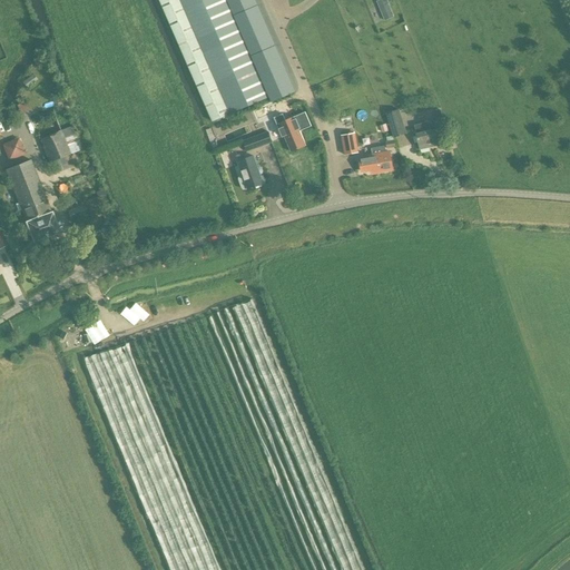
[(159,0),(213,123),(269,97),(271,102),(294,92),(254,0),(159,0)]
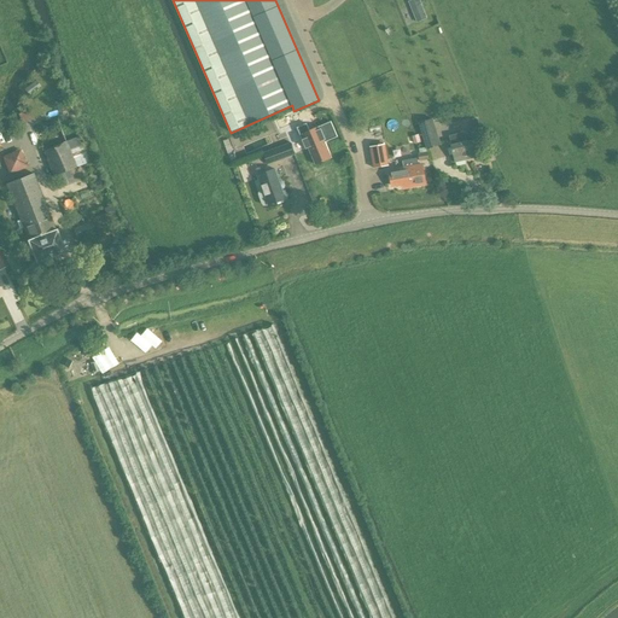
[(418,22),(426,18),(419,0),(412,0),(409,1),(418,22)]
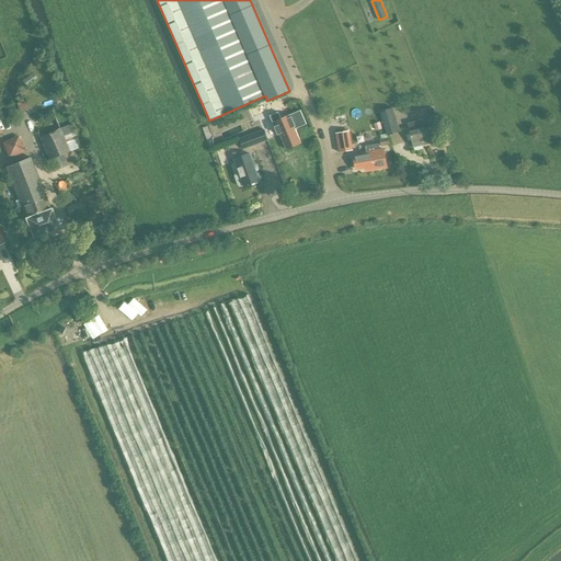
[(31,107),(26,99),(16,104),(21,113),(31,107)]
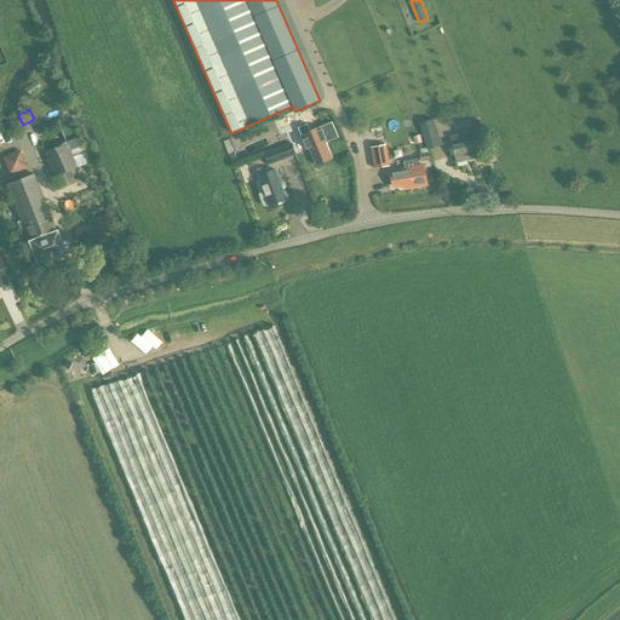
[(299,122),(296,114),(277,122),(281,130),(299,122)]
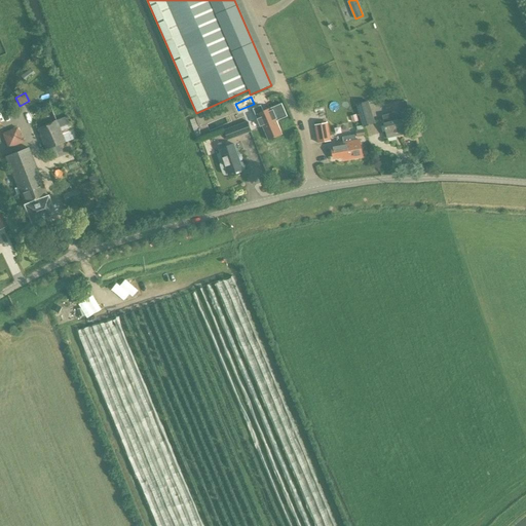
[(364,126),(375,122),(368,101),(357,105),(364,126)]
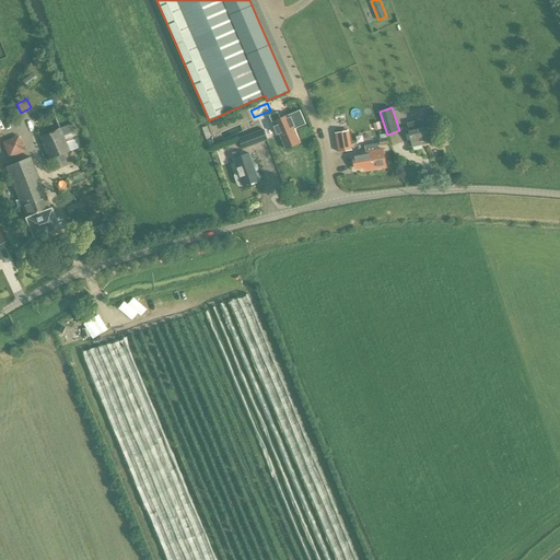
[(48,160),(62,154),(69,151),(80,148),(66,109),(55,114),(53,108),(42,113),(31,116),(36,133),(48,160)]
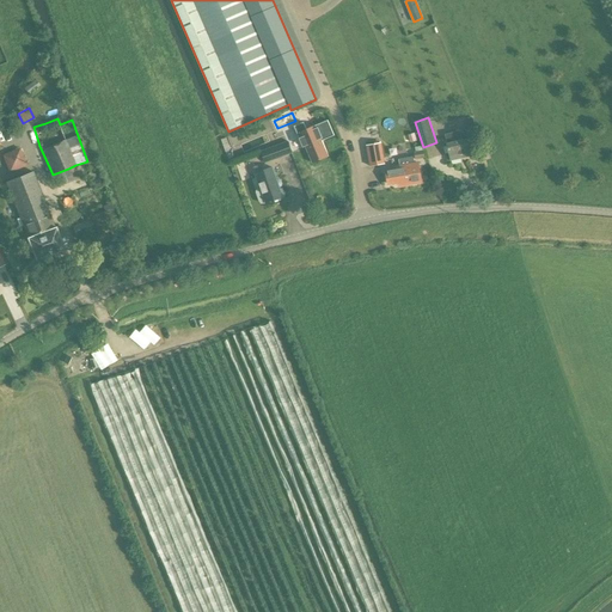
[(335,135),(328,120),(307,129),(304,122),(294,127),(303,147),(305,147),(312,164),(329,157),(323,141),(335,135)]
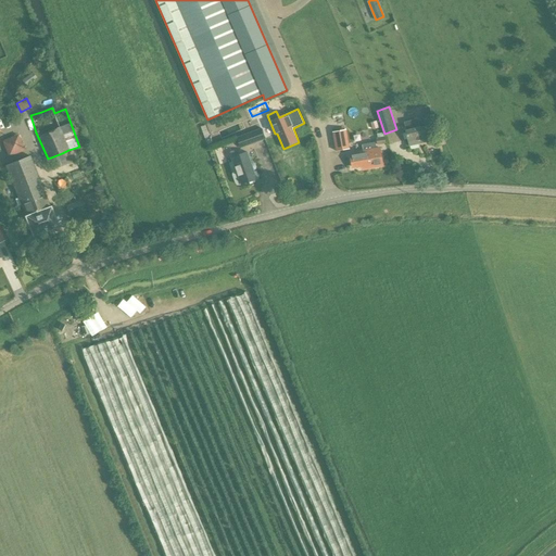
[(404,123),(406,130),(409,146),(433,140),(430,126),(426,127),(424,121),(415,122),(414,121),(404,123)]
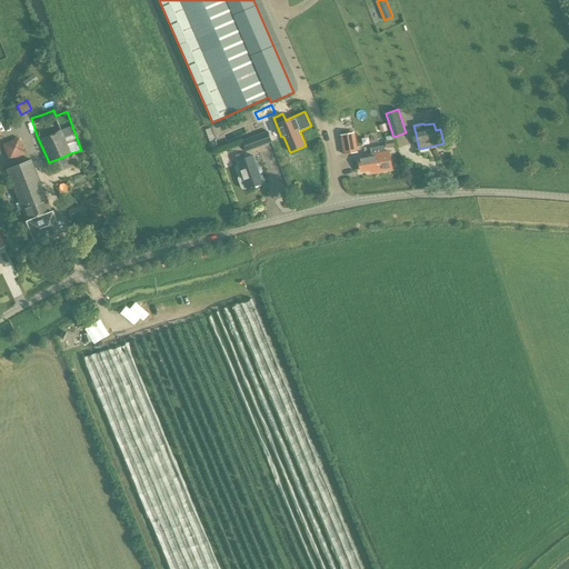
[(271,142),(268,131),(242,140),(246,151),(271,142)]
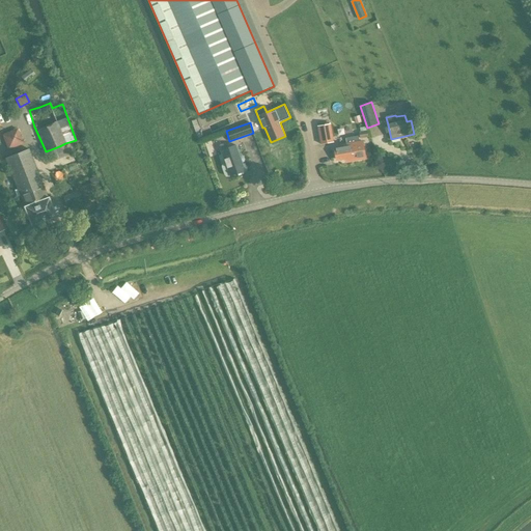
[(330,123),(318,127),(322,144),(334,142),(330,123)]
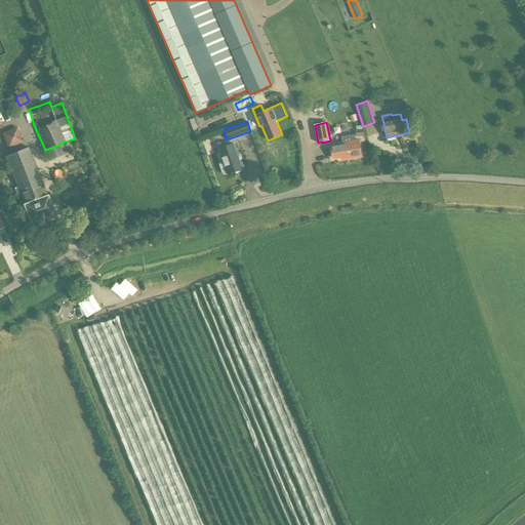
[(2,133),(7,148),(23,143),(16,127),(2,133)]
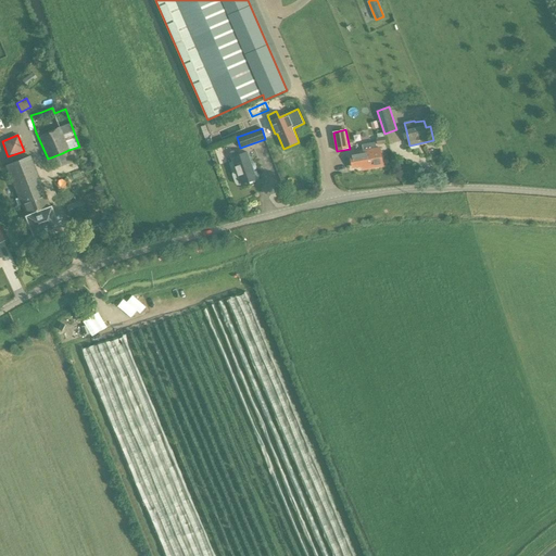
[(353,167),(361,165),(362,169),(383,166),(380,147),(377,147),(376,142),(363,144),(363,150),(350,152),(353,167)]
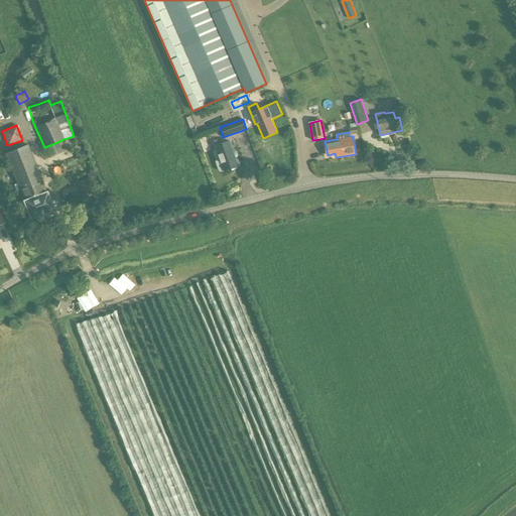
[(216,146),(220,158),(218,159),(217,160),(217,162),(219,169),(221,171),(223,171),(224,170),(225,171),(238,165),(229,140),(216,146)]
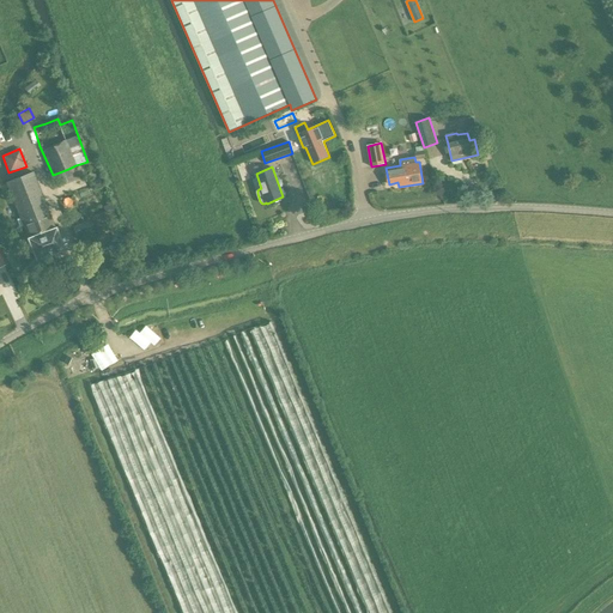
[(54,228),(32,171),(5,182),(25,234),(28,238),(55,228),(54,228)]
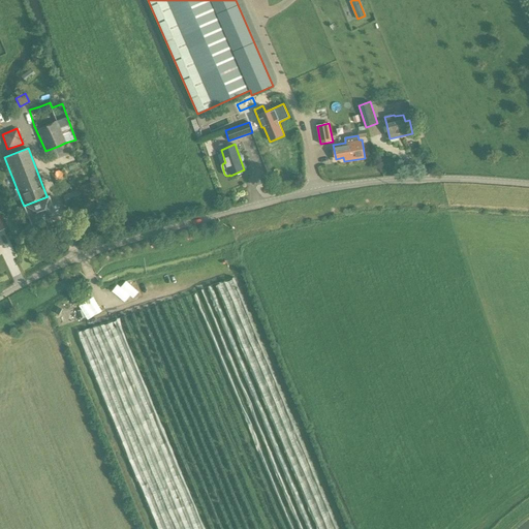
[(97,181),(81,186),(81,188),(82,192),(99,187),(97,181)]
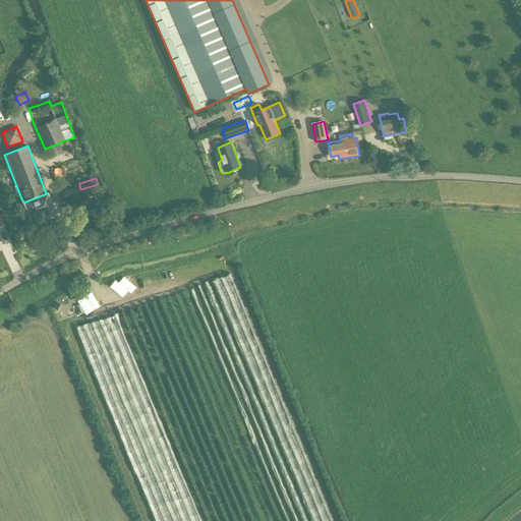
[(61,190),(70,187),(68,181),(59,184),(61,190)]
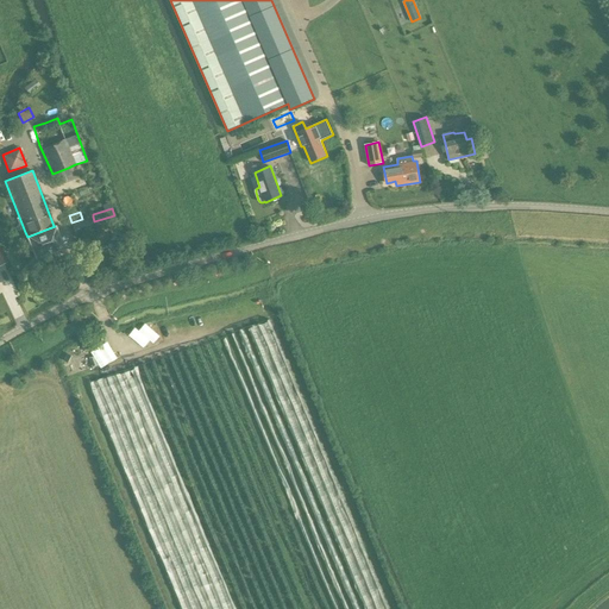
[(73,224),(76,234),(94,227),(89,217),(86,218),(86,219),(73,224)]
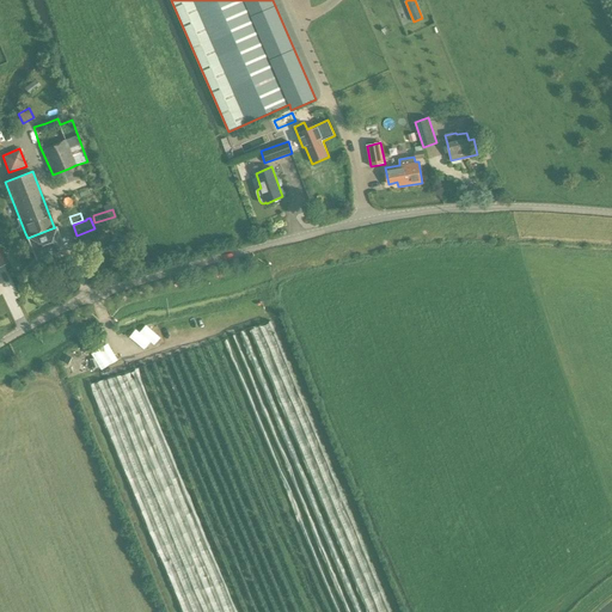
[(65,249),(55,227),(28,238),(25,233),(12,239),(14,246),(28,240),(35,261),(65,249)]
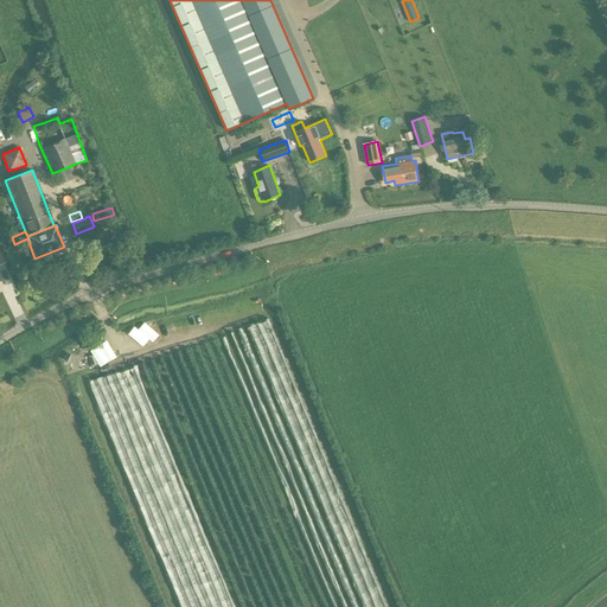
[(90,338),(81,343),(84,350),(94,345),(90,338)]
